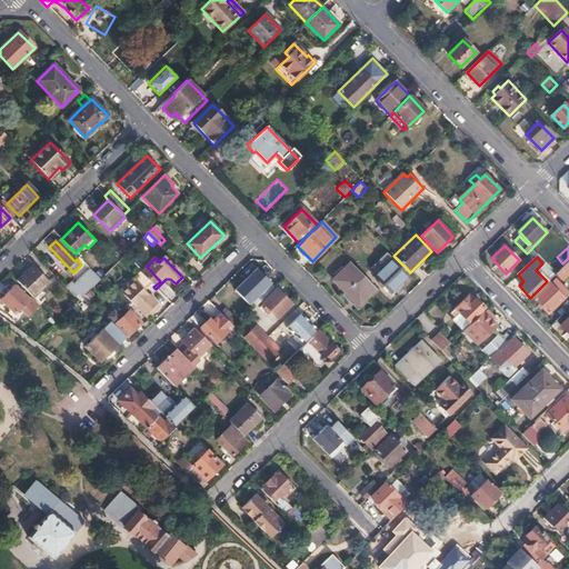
[(392,259),(375,277),(390,292),(408,275),(392,259)]
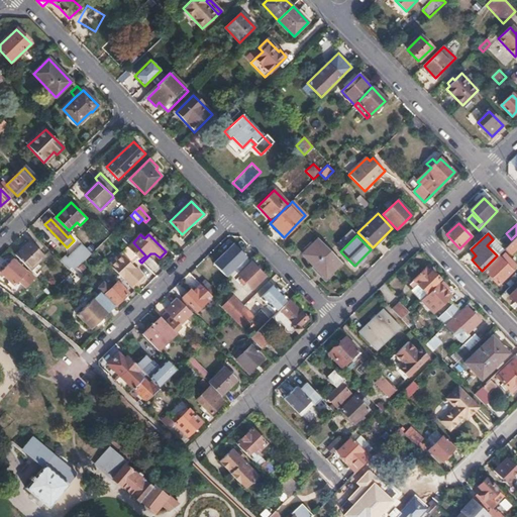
[(516,237),(506,248),(512,254),(516,248),(516,237)]
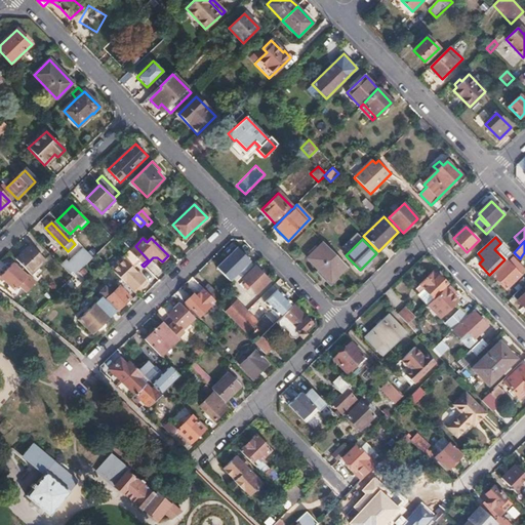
[(331,281),(347,267),(323,243),(308,258),(331,281)]
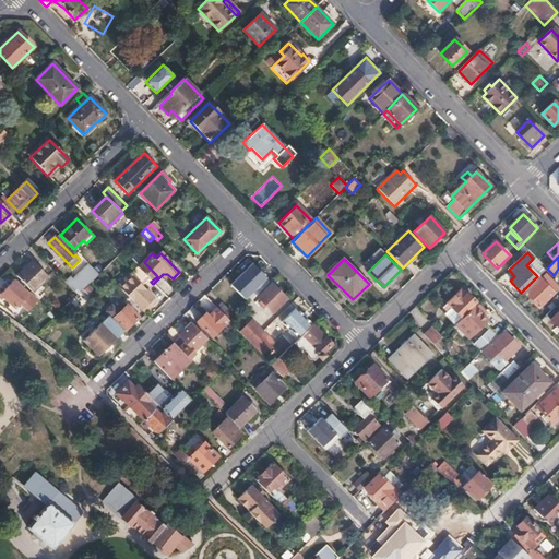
[(533,259),(526,265),(537,276),(544,270),(533,259)]
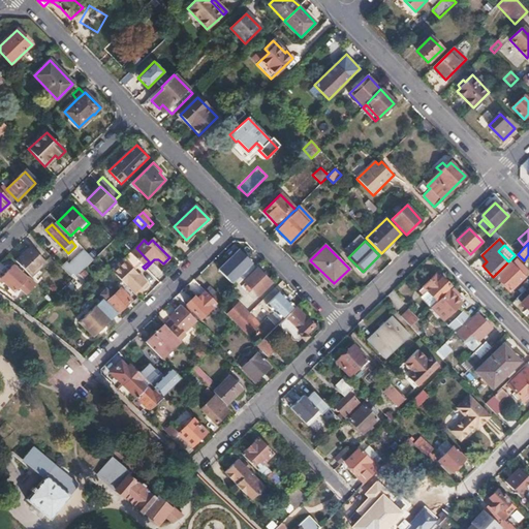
[(31,248),(17,261),(18,263),(27,273),(31,277),(44,262),(31,248)]
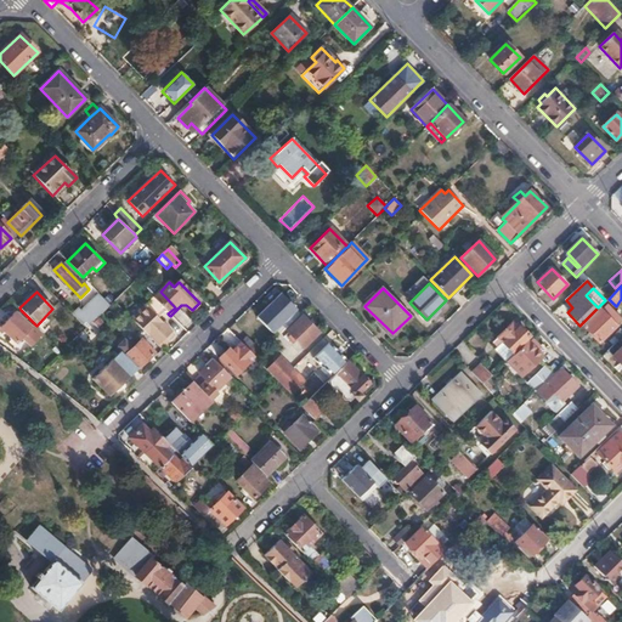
[(153,299),(165,311),(168,314),(175,307),(160,292),(153,299)]
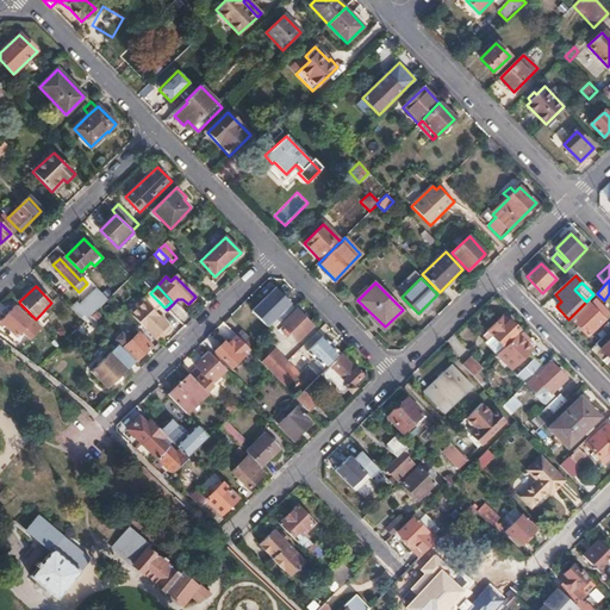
[(282,321),(294,309),(291,305),(292,304),(277,288),(253,312),(268,328),(279,317),(282,321)]
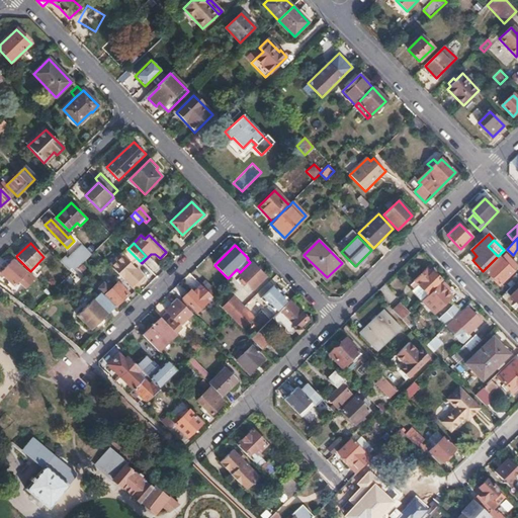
[(65,257),(60,262),(71,274),(77,268),(91,254),(84,247),(74,257),(72,255),(68,259),(65,257)]
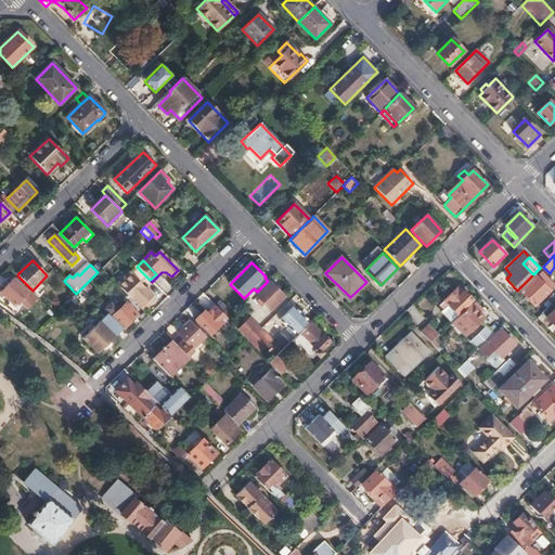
[(137,267),(130,273),(140,284),(147,278),(137,267)]
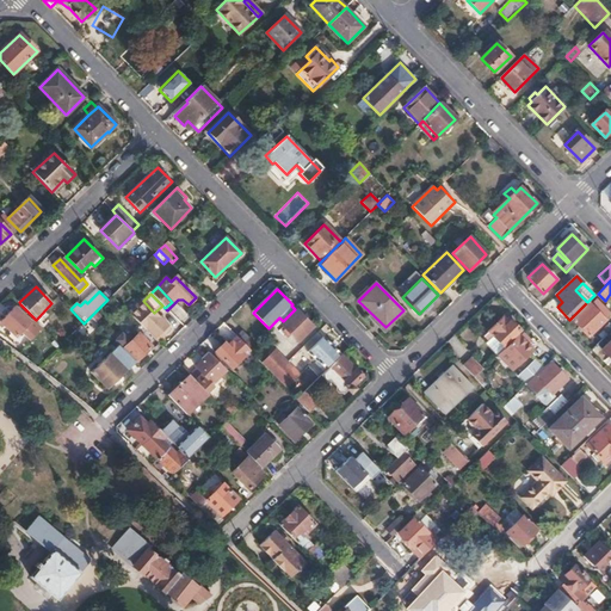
[(0,316),(13,304),(6,297),(0,303),(0,316)]
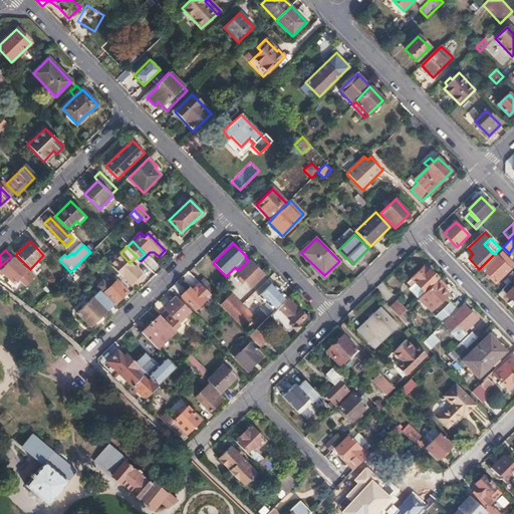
[(118,274),(123,279),(132,287),(143,276),(130,263),(120,253),(108,264),(118,274)]
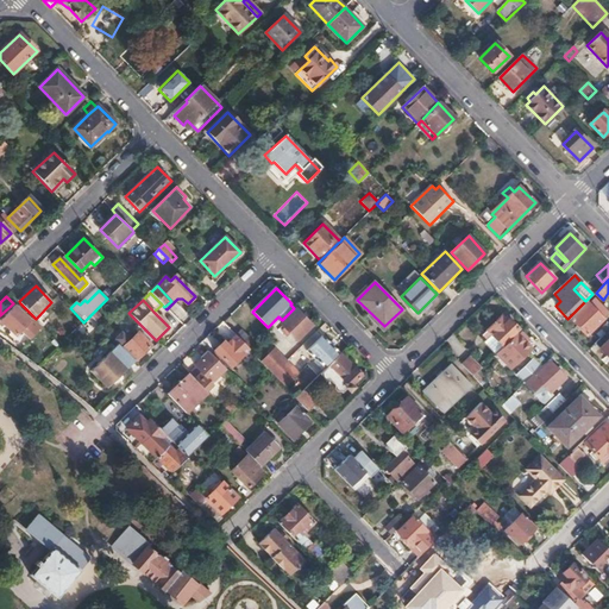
[(31,314),(20,303),(16,307),(14,306),(0,321),(17,337),(22,332),(30,339),(41,328),(32,320),(31,321),(27,318),(31,314)]
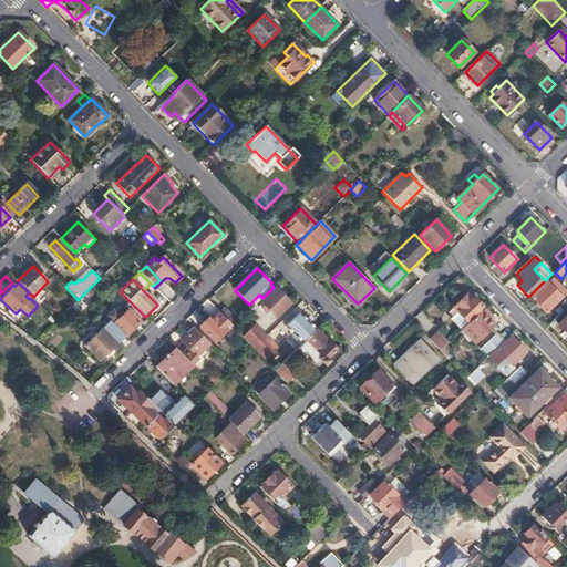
[(547,282),(533,298),(546,312),(562,298),(547,282)]
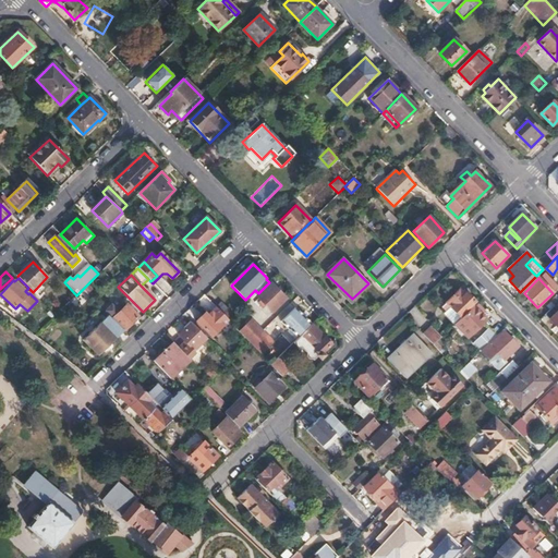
[(279,306),(287,300),(288,299),(274,283),(263,292),(267,296),(264,300),(267,304),(270,302),(277,308),(279,306)]
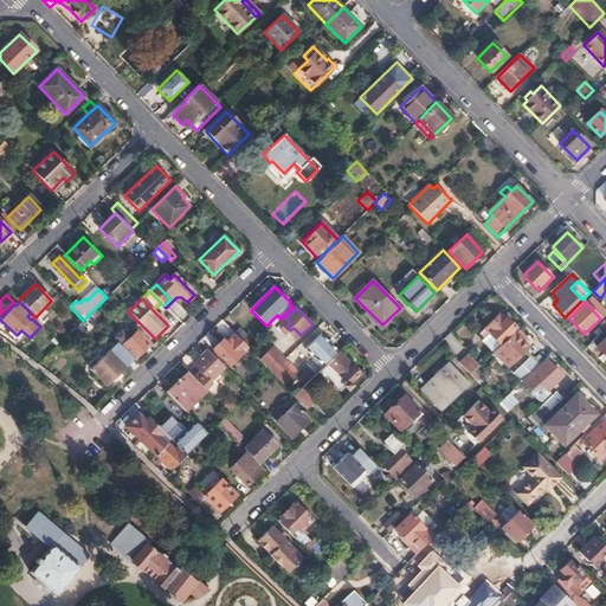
[(497,316),(479,334),(484,339),(489,334),(498,345),(516,328),(507,318),(502,322),(497,316)]
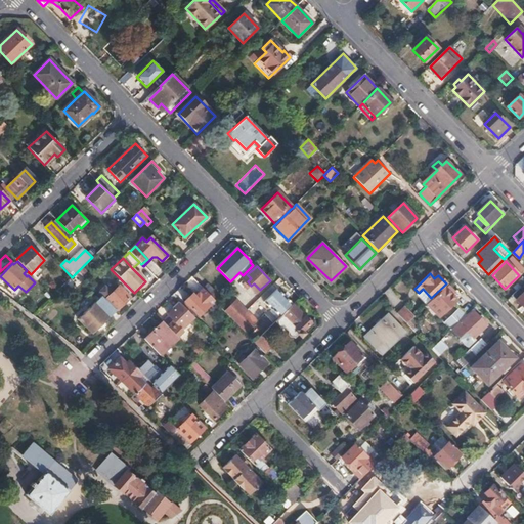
[(105,300),(116,310),(129,297),(132,299),(136,295),(134,293),(126,285),(121,279),(117,284),(119,287),(112,294),(105,288),(100,293),(106,299),(105,300)]
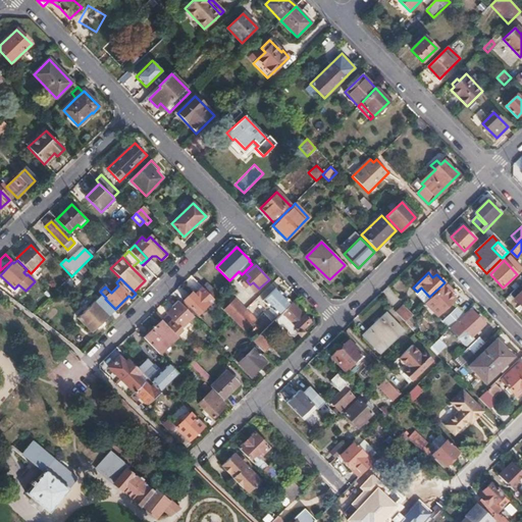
[(202,289),(213,300),(214,301),(220,296),(208,282),(202,289)]
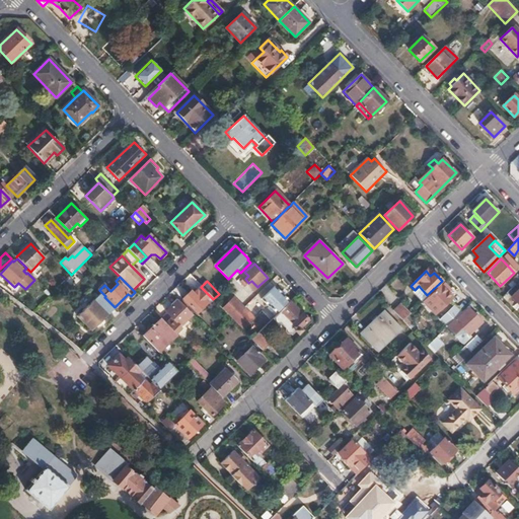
[(444,283),(429,297),(434,303),(430,306),(436,312),(452,296),(449,292),(451,290),(444,283)]
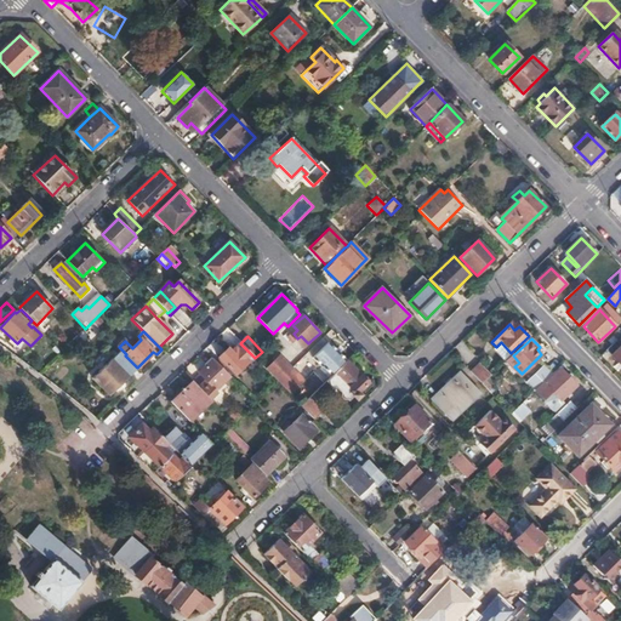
[(620,342),(617,340),(608,351),(620,364),(620,342)]
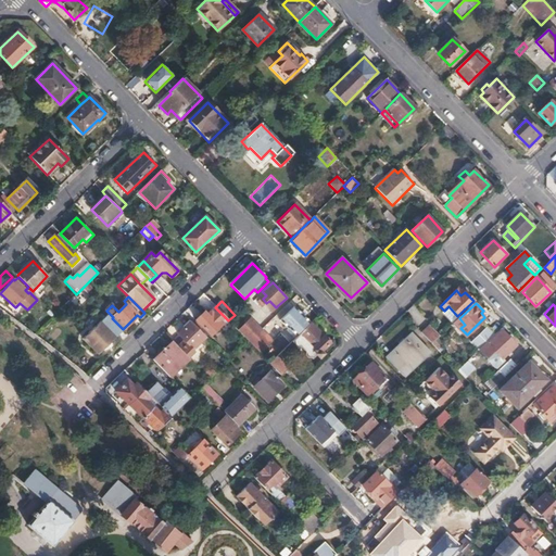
[(215,307),(215,306),(206,314),(204,312),(197,320),(211,336),(222,325),(227,319),(215,307)]
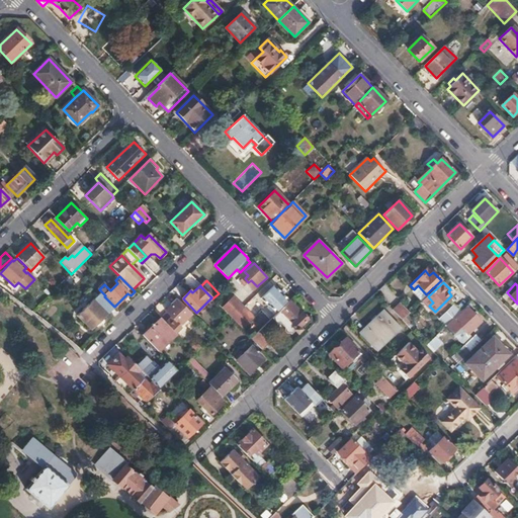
[(274,286),(262,299),(269,307),(270,306),(276,313),(288,300),(274,286)]
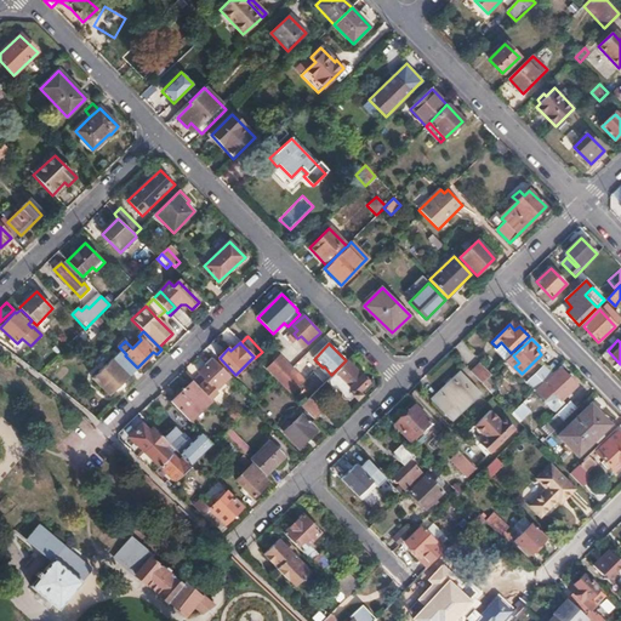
[(108,397),(137,368),(125,355),(121,351),(92,380),(108,397)]
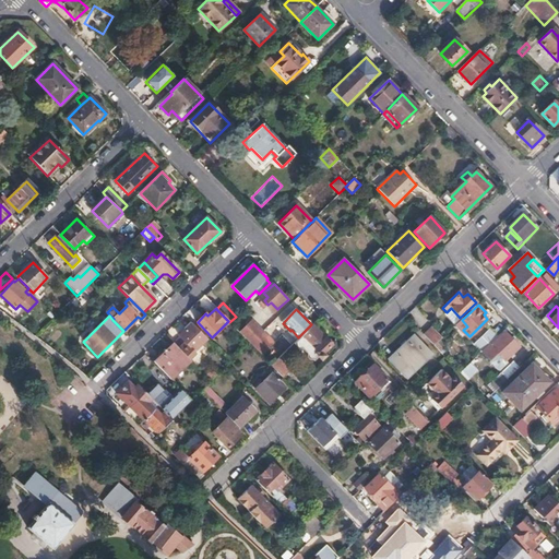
[(251,321),(239,332),(251,344),(263,332),(251,321)]
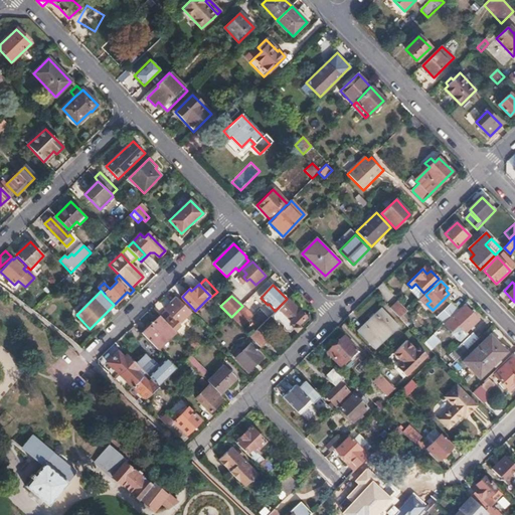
[(167,311),(161,317),(175,331),(181,325),(179,323),(190,312),(177,298),(165,309),(167,311)]
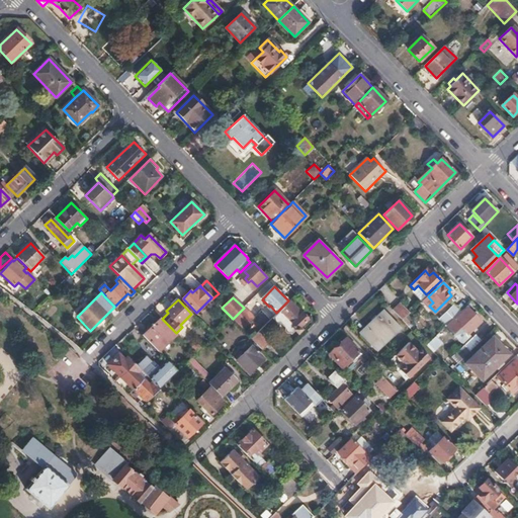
[(299,328),(308,320),(288,301),(272,319),(278,325),(280,323),(284,328),(283,331),(287,334),(290,334),(291,335),(295,331),(297,334),(301,330),(299,328)]
